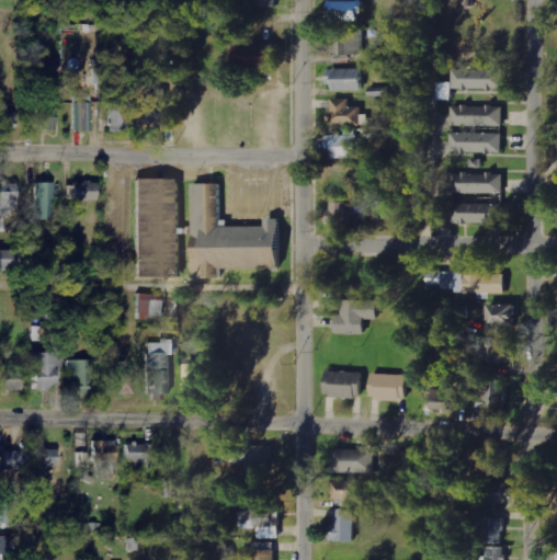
[(326,0),(325,20),(357,21),(359,0),(326,0)]
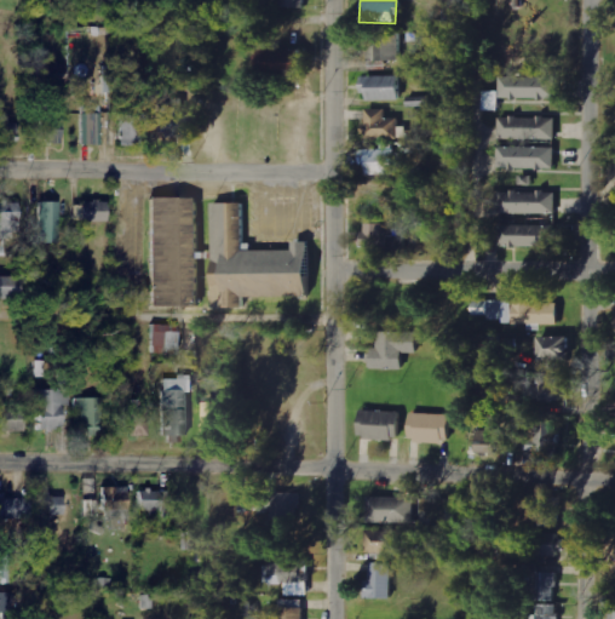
[(396,59),(396,34),(365,34),(363,59),(396,59)]
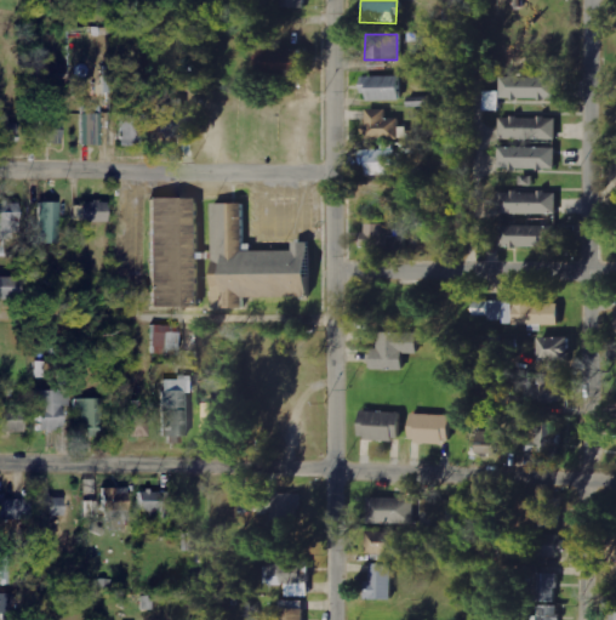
[(63,84),(62,62),(26,63),(26,85),(63,84)]
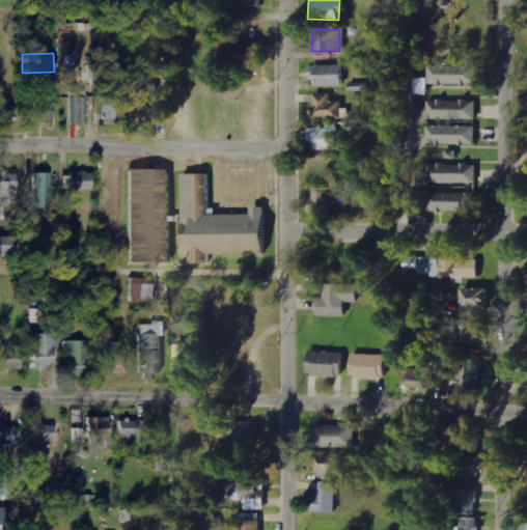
[(339,63),(307,64),(308,85),(339,85),(339,63)]
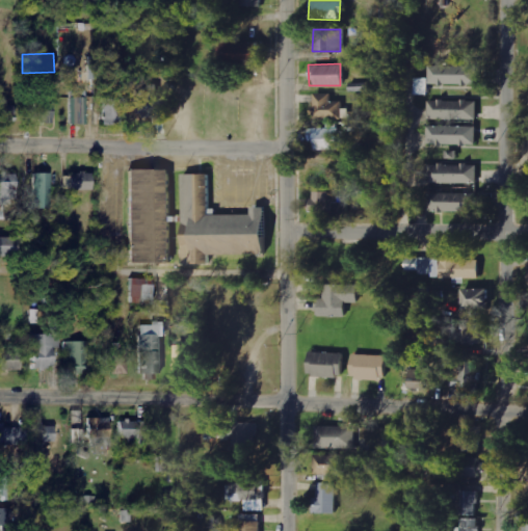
[(474,83),(475,65),(426,64),(425,83),(474,83)]
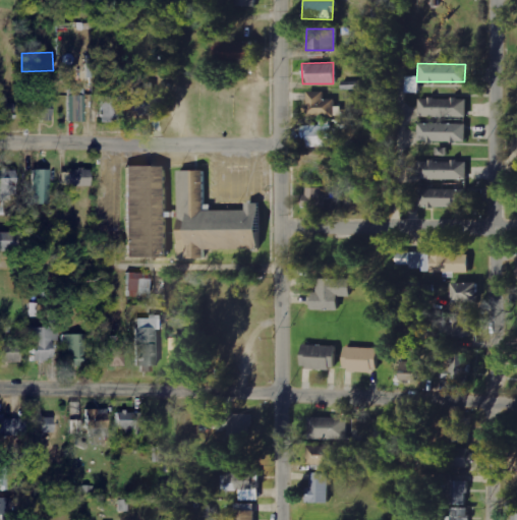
[(416,75),(403,75),(403,93),(416,92),(416,75)]
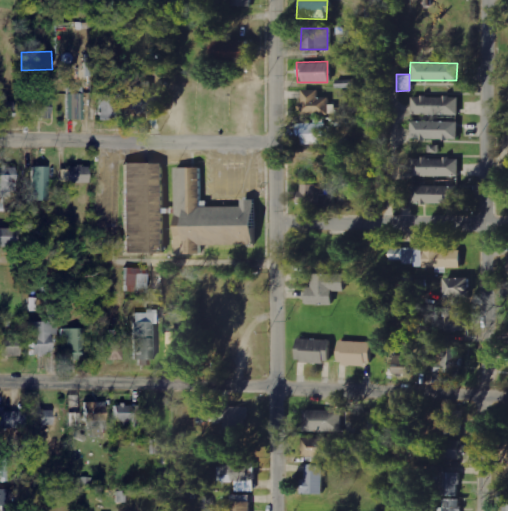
[(147,80),(127,80),(127,111),(151,111),(151,94),(147,94),(147,80)]
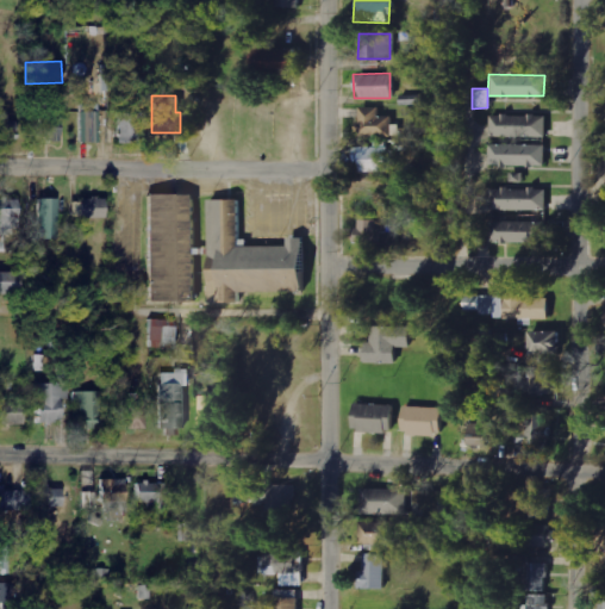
[(374,107),(355,106),(354,134),(387,134),(387,116),(374,116),(374,107)]
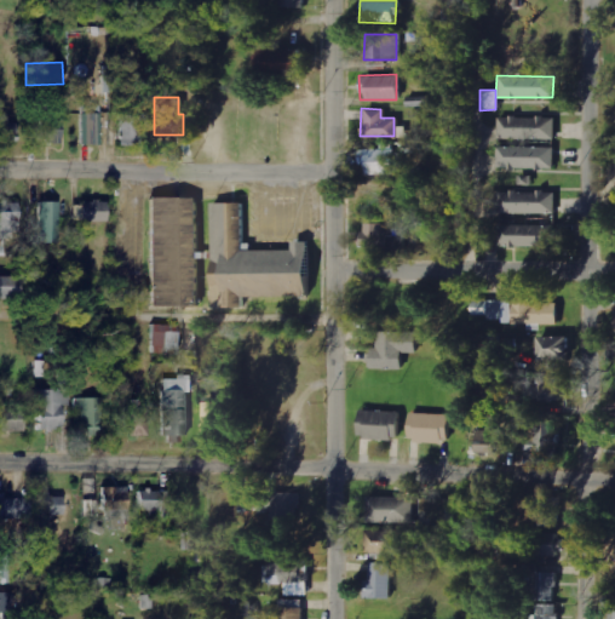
[(136,145),(137,125),(143,125),(143,114),(116,113),(116,144),(136,145)]
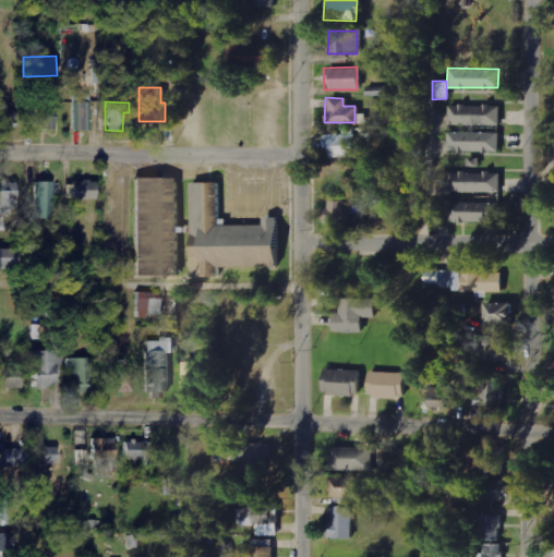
[(497,124),(497,105),(446,104),(446,124),(497,124)]
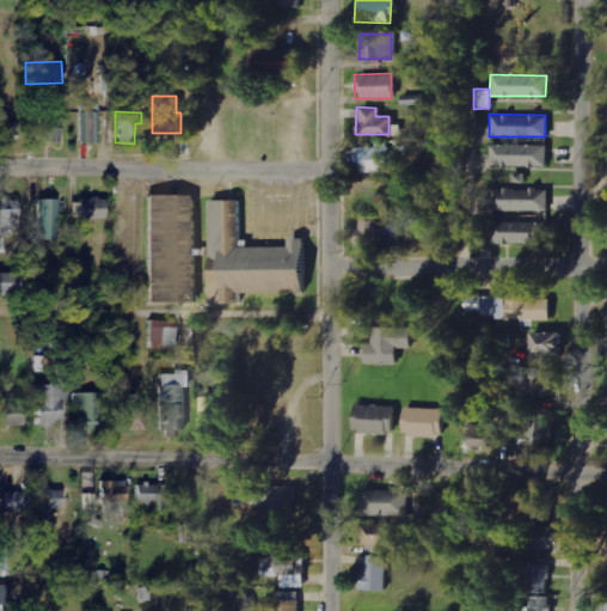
[(12,121),(0,121),(0,140),(11,141),(12,121)]
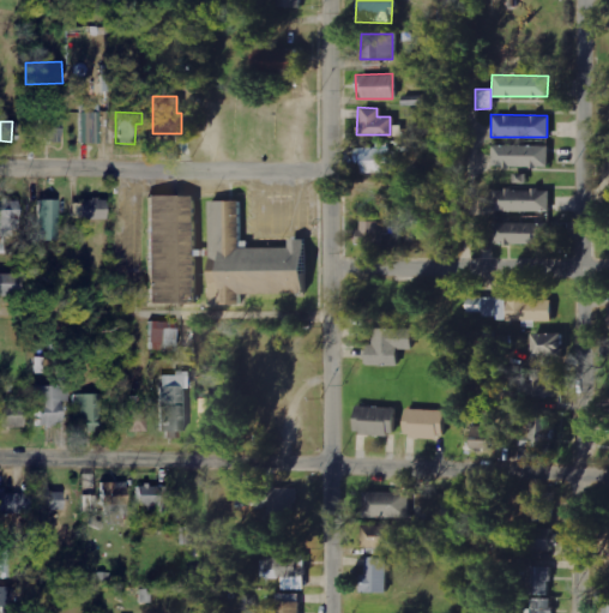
[(58,127),(32,128),(34,142),(58,140),(58,127)]
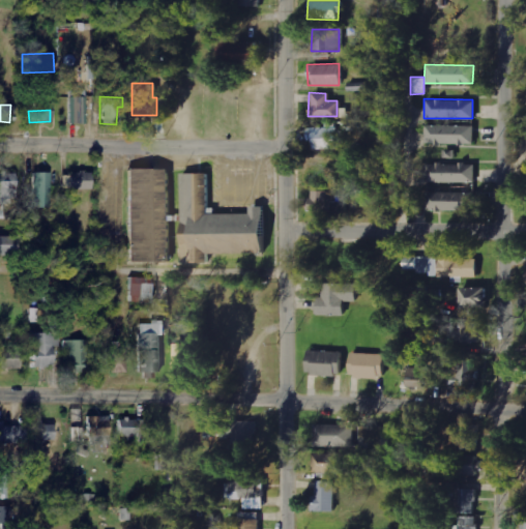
[(472,125),(424,124),(424,143),(472,143),(472,125)]
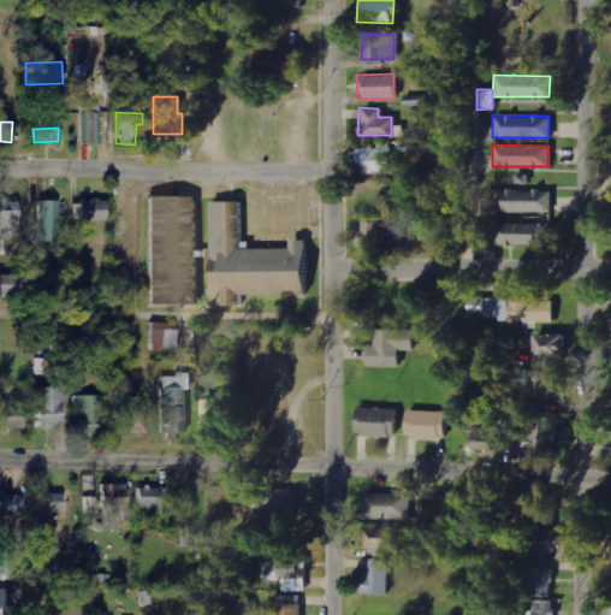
[(361,172),(393,172),(395,148),(355,148),(355,163),(361,163),(361,172)]
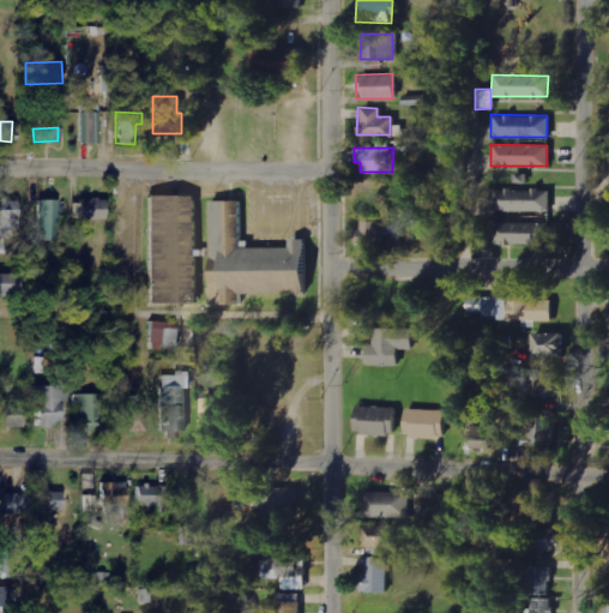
[(492,211),(548,210),(548,188),(490,188),(492,211)]
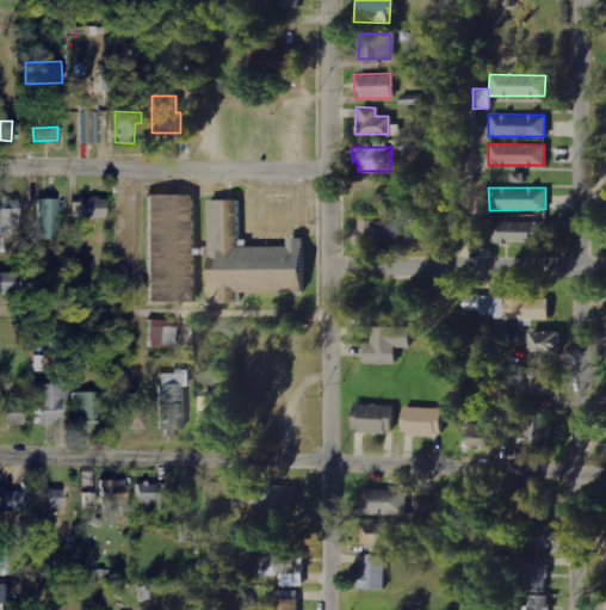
[(144,195),(146,302),(192,301),(191,195),(144,195)]
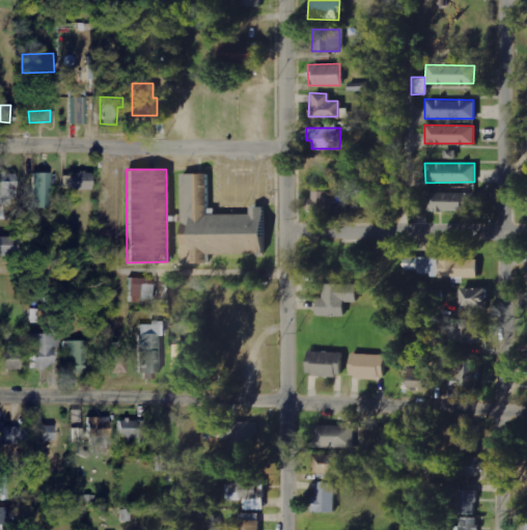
[(12,199),(11,172),(0,172),(0,218),(8,218),(8,199),(12,199)]
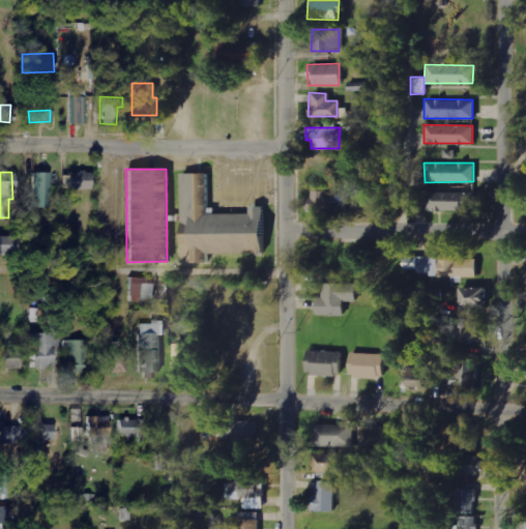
[(46,207),(48,173),(30,172),(29,207),(46,207)]
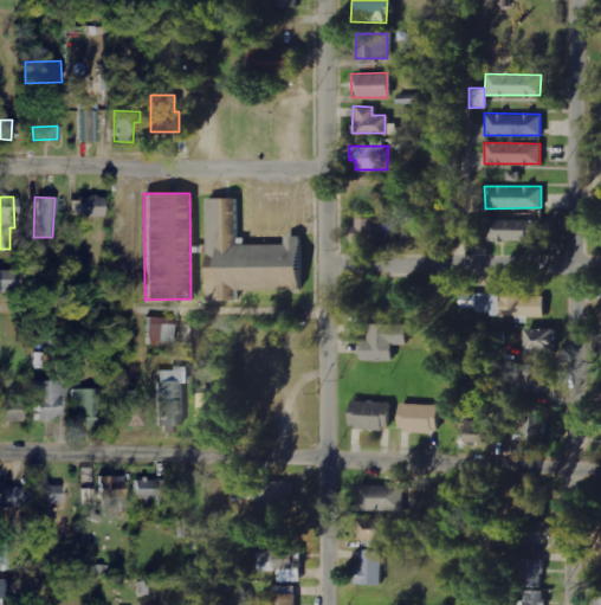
[(77,217),(101,217),(101,197),(77,197),(77,217)]
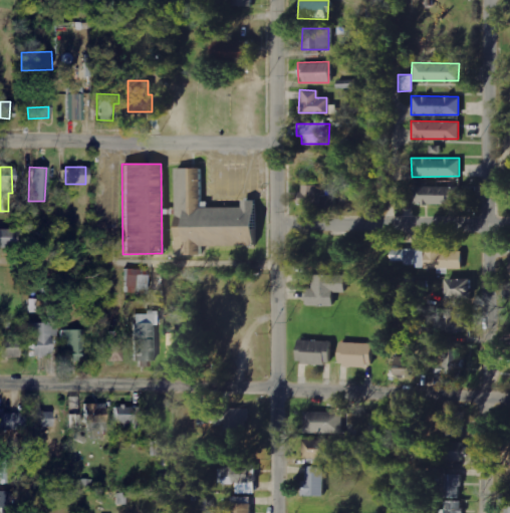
[(174,254),(200,254),(200,245),(254,245),(254,199),(240,199),(240,207),(200,207),(200,168),(174,168),(174,254)]
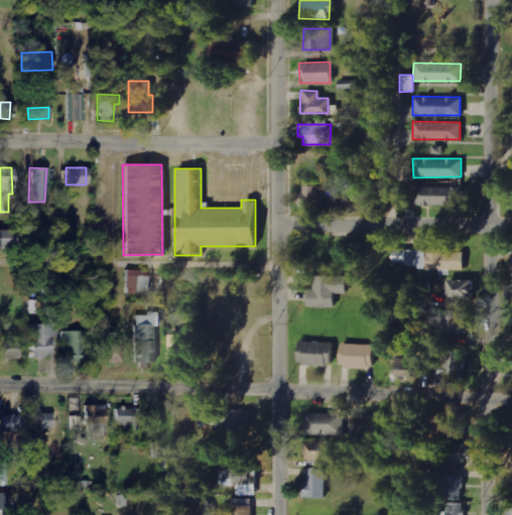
[(57,182),(65,182),(64,170),(56,171),(57,182)]
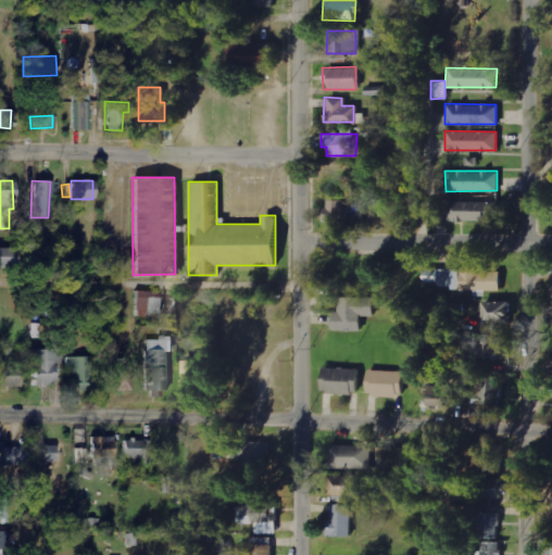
[(352,219),(352,199),(323,200),(324,221),(352,219)]
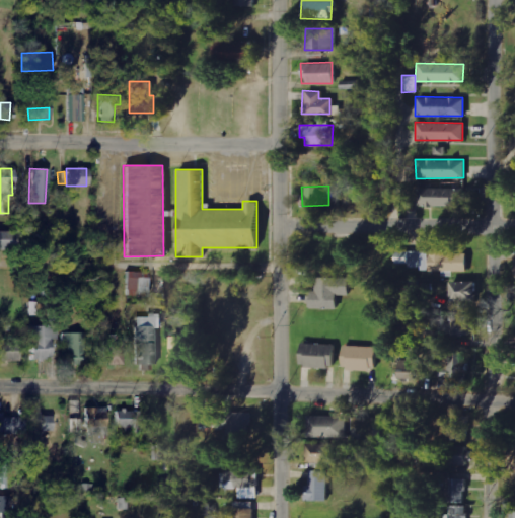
[(415,205),(462,206),(462,188),(416,187),(415,205)]
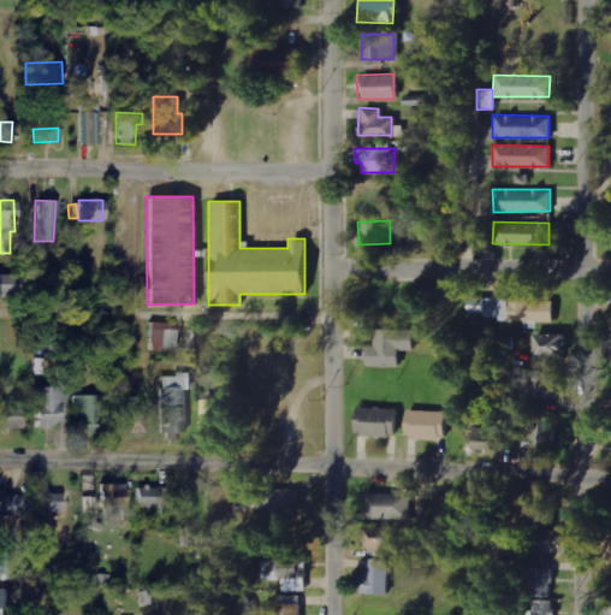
[(0,296),(16,296),(15,273),(0,273),(0,296)]
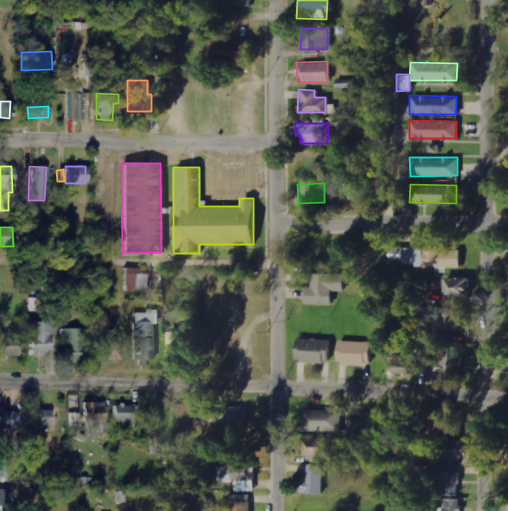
[(458,248),(388,248),(388,260),(402,260),(402,266),(458,265),(458,248)]
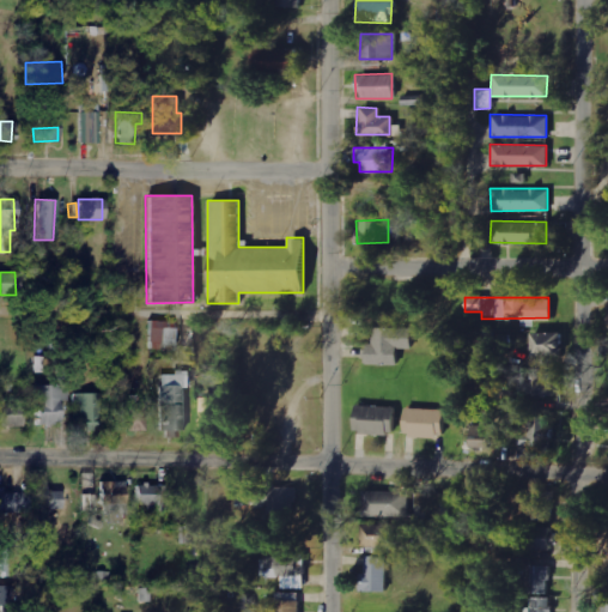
[(172,349),(172,321),(147,320),(146,349),(172,349)]
